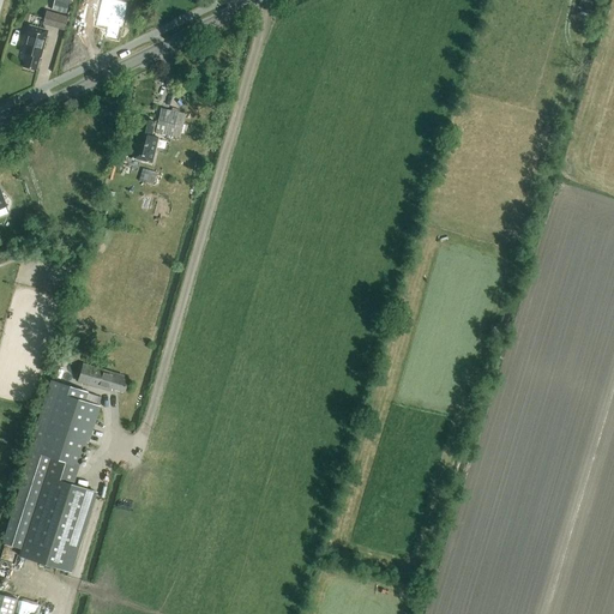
[(65,0),(54,0),(52,10),(66,13),(70,1),(65,0)]
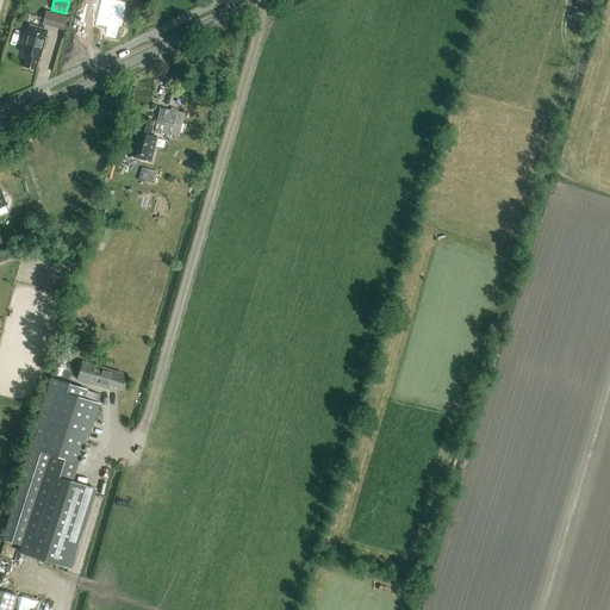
[(122,25),(126,1),(120,0),(107,0),(100,32),(105,32),(104,37),(114,39),(118,25),(122,25)]
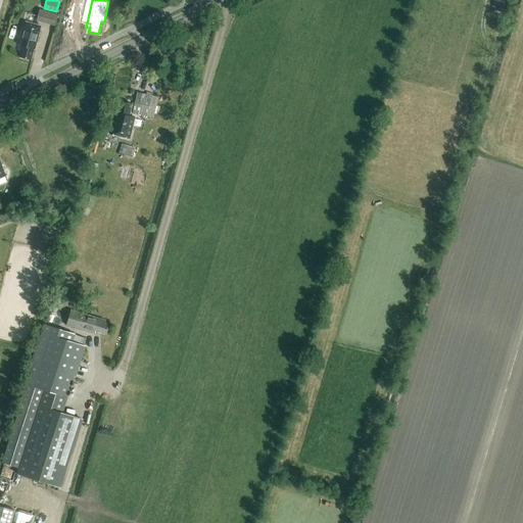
[(58,14),(40,9),(37,20),(55,26),(58,14)]
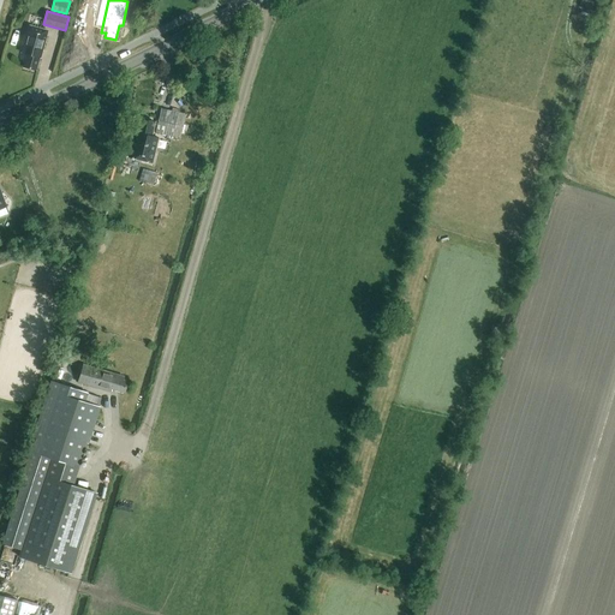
[(41,58),(48,30),(29,25),(22,53),(27,54),(23,66),(36,70),(40,58),(41,58)]
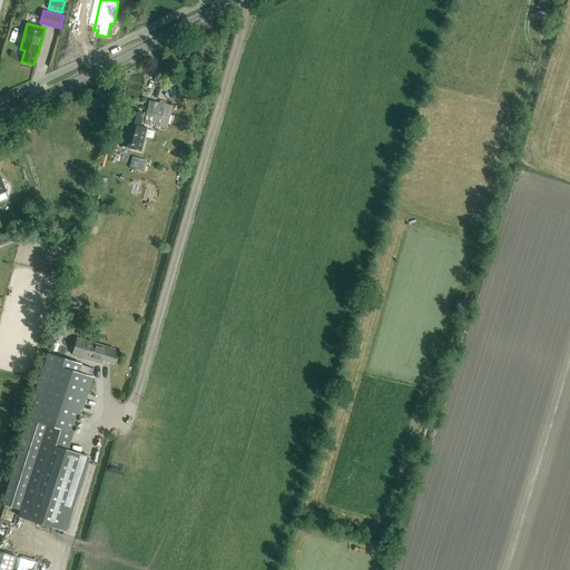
[(167,128),(173,106),(149,100),(144,123),(167,128)]
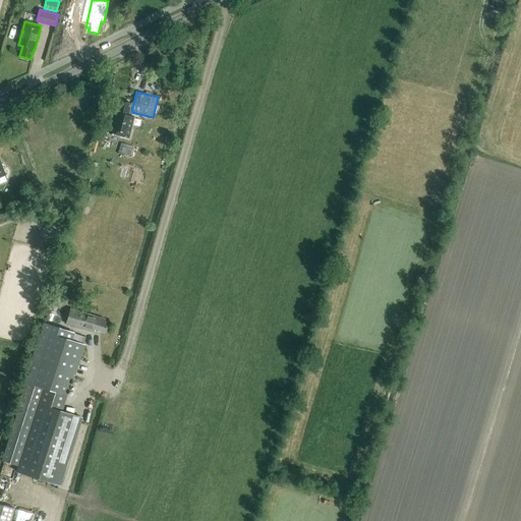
[(128,115),(131,103),(119,100),(116,112),(114,112),(109,132),(129,137),(134,117),(128,115)]
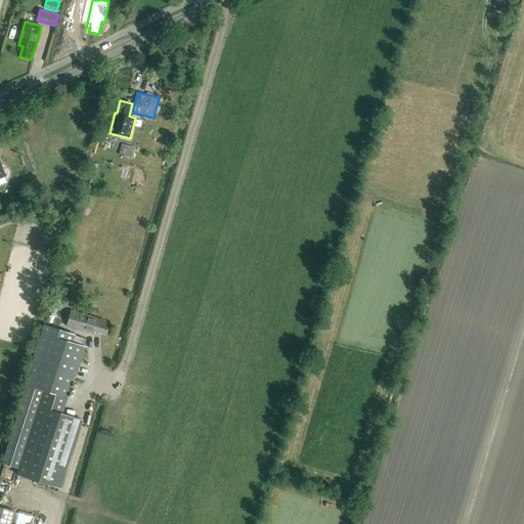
[(134,147),(122,143),(119,155),(131,158),(134,147)]
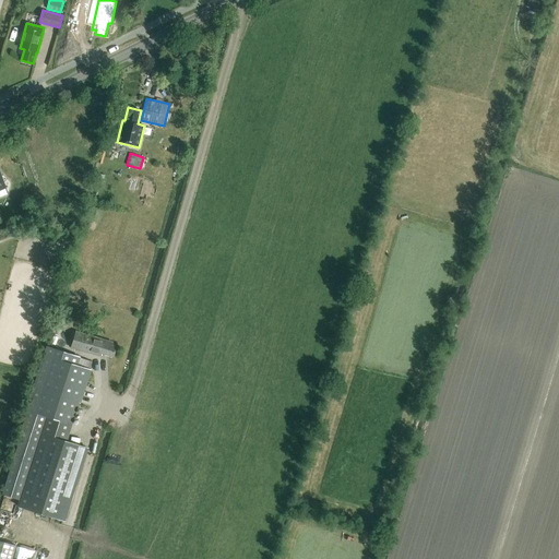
[(86,335),(75,332),(71,346),(82,349),(81,349),(100,356),(102,353),(113,357),(116,346),(113,345),(113,343),(86,334),(86,335)]
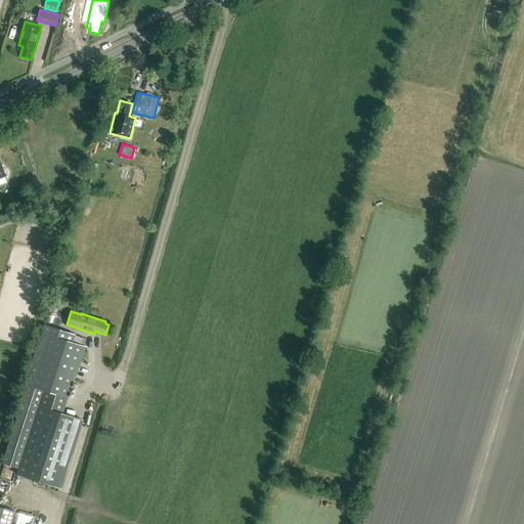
[(43,324),(24,384),(26,384),(2,465),(19,470),(19,469),(28,443),(43,390),(68,397),(84,346),(72,342),(74,334),(43,324)]
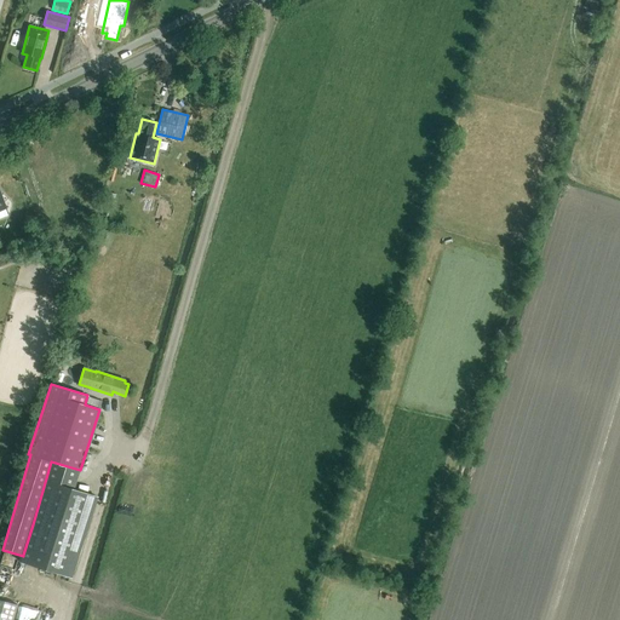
[(74,489),(80,470),(51,461),(33,524),(23,555),(41,561),(40,567),(69,577),(96,495),(74,489)]
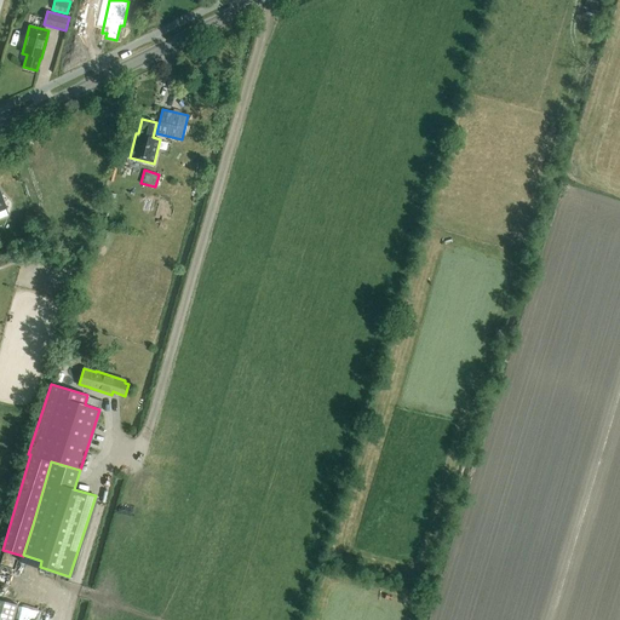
[(0,619),(12,619),(17,604),(0,600),(0,619)]
